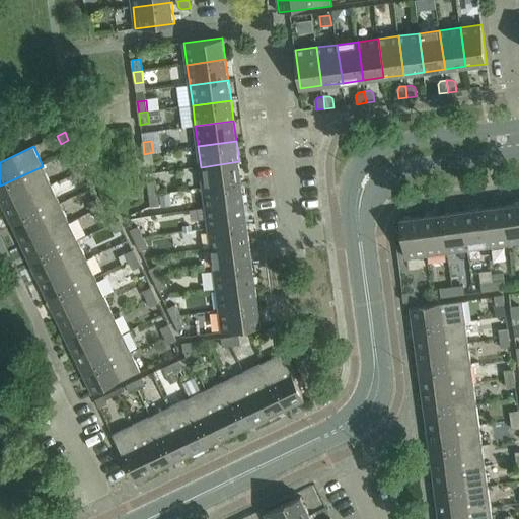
[(153,152),(144,154),(146,165),(154,164),(153,152)]
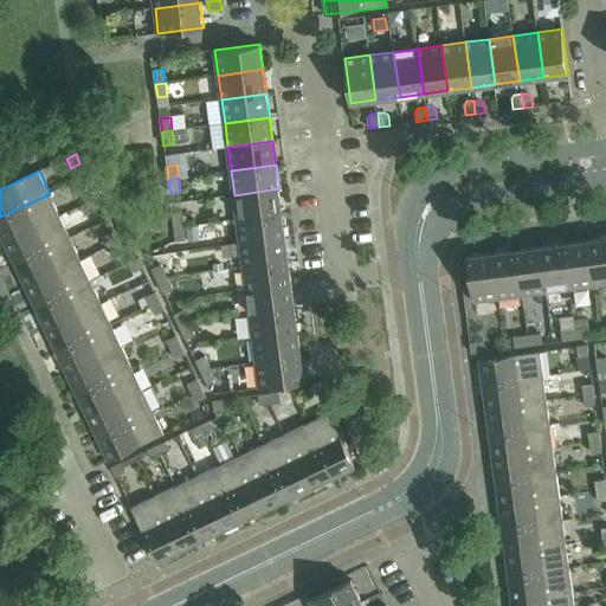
[(279,188),(234,195),(237,219),(282,213),(279,188)]
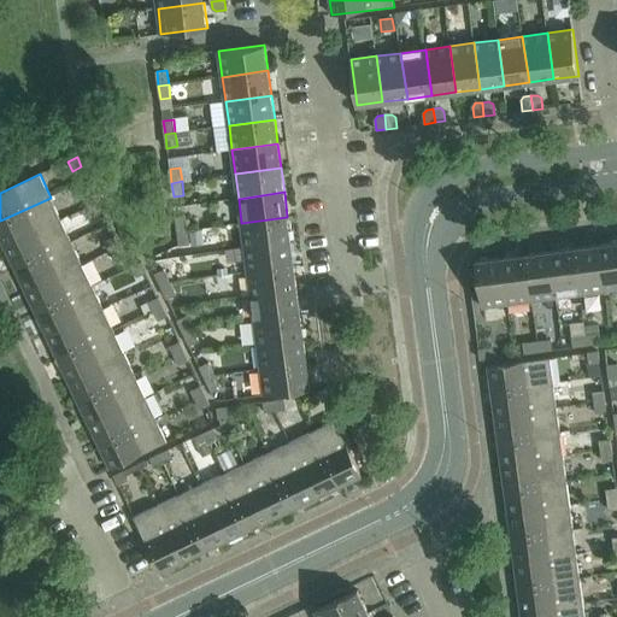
[(84,197),(89,206),(99,201),(94,193),(84,197)]
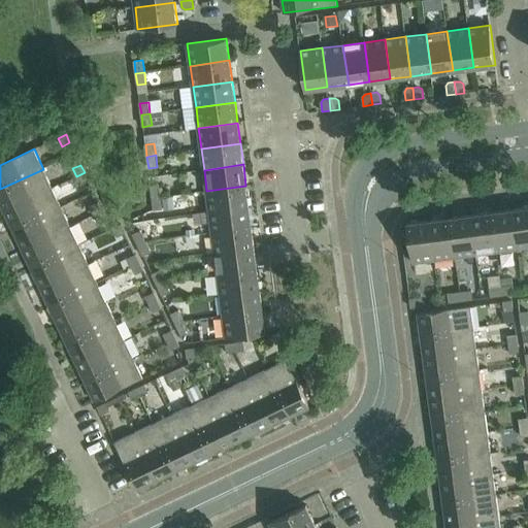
[(43,169),(0,189),(0,201),(4,210),(53,188),(43,169)]
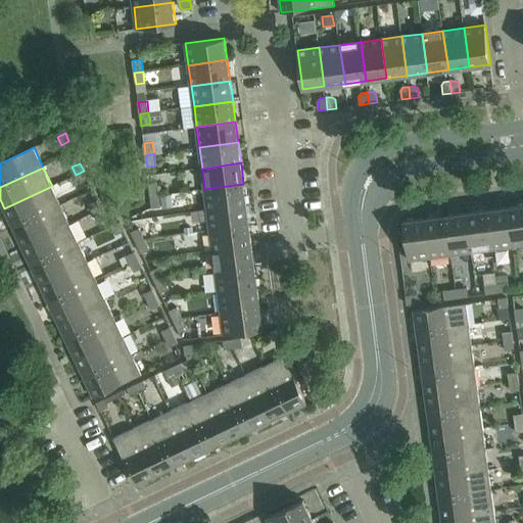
[(84,171),(76,175),(80,183),(87,179),(84,171)]
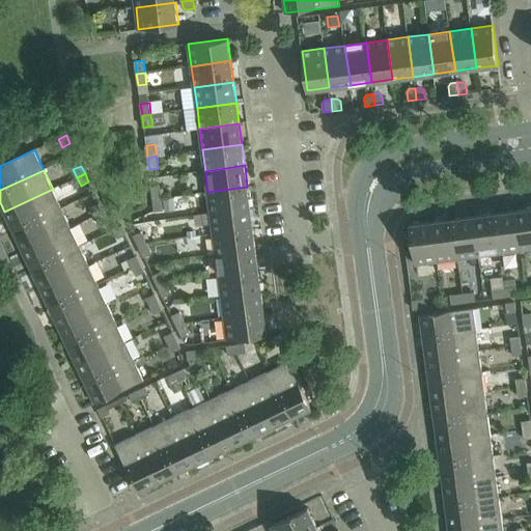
[(151,187),(154,199),(162,198),(161,186),(151,187)]
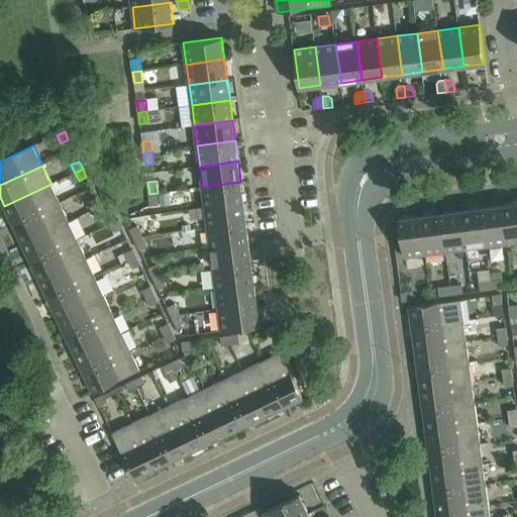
[(240,182),(202,187),(205,207),(243,202),(240,182)]
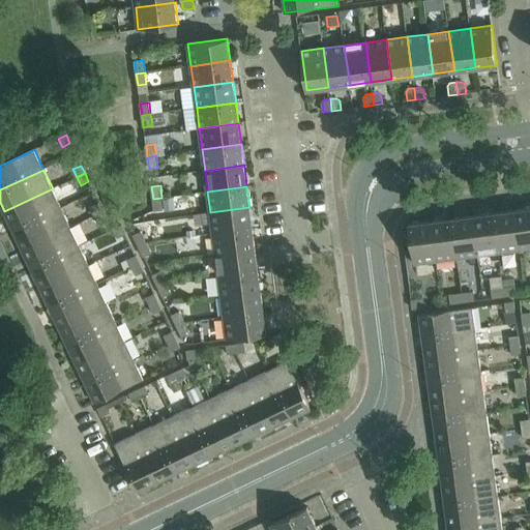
[(53,188),(4,211),(13,231),(62,207),(53,188)]
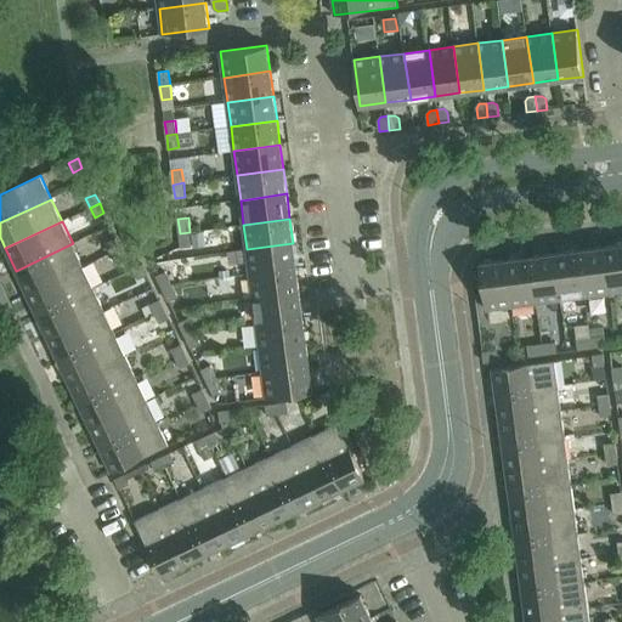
[(190,232),(180,233),(181,247),(192,246),(190,232)]
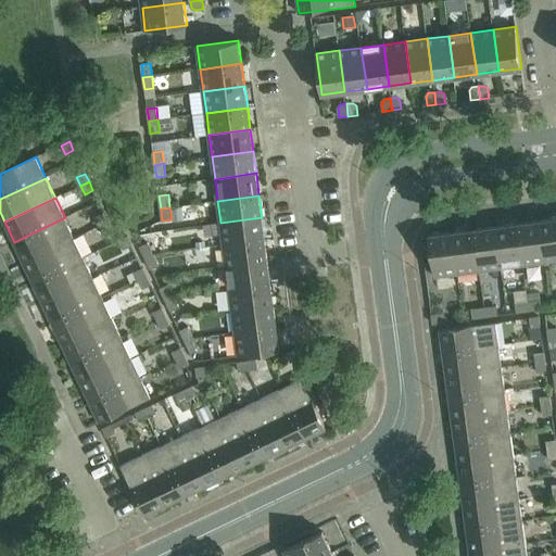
[(96,217),(99,226),(108,222),(104,213),(96,217)]
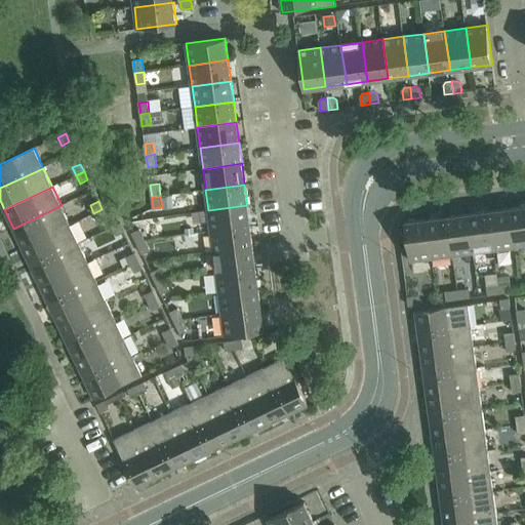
[(62,205),(13,229),(23,247),(70,225),(62,205)]
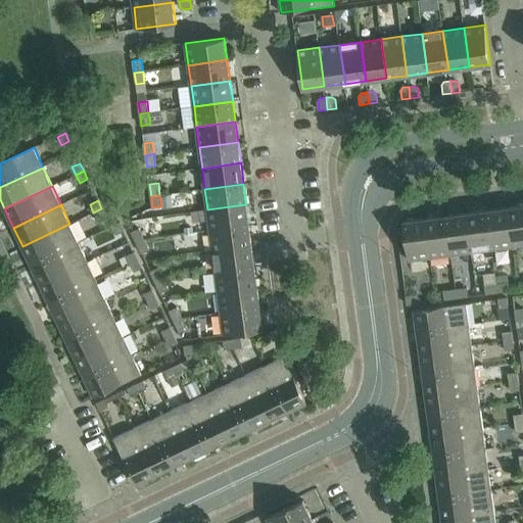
[(246,204),(207,209),(210,230),(249,225),(246,204)]
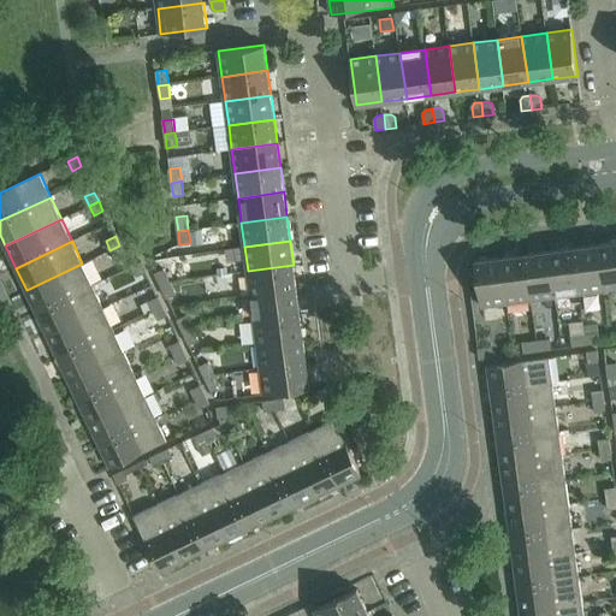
[(615,242),(598,244),(604,291),(615,289),(615,242)]
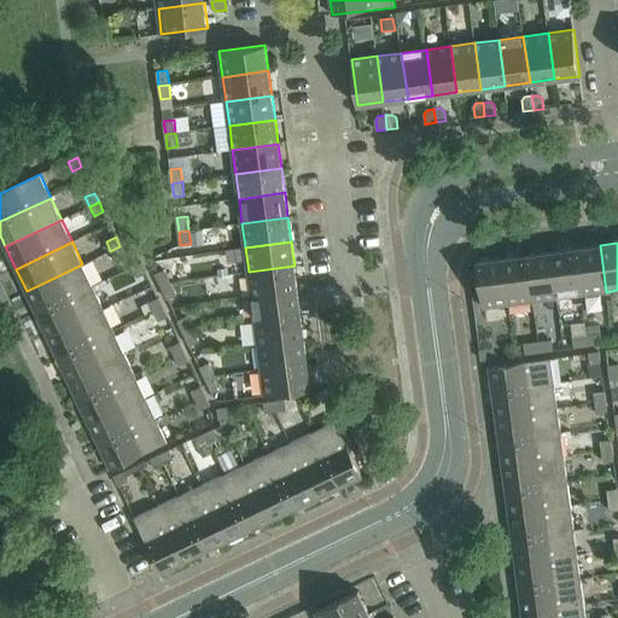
[(600,245),(576,249),(582,295),(606,292),(600,245)]
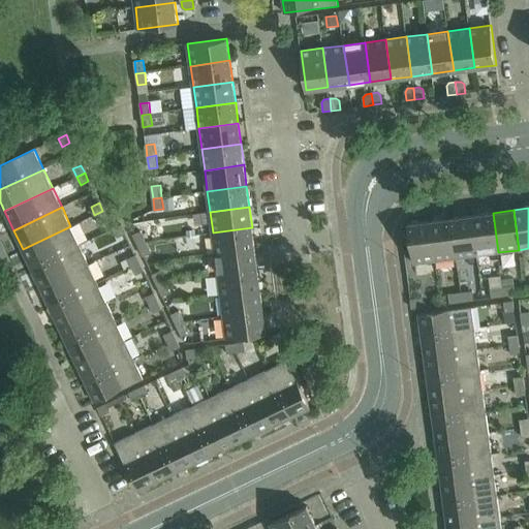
[(102,211),(94,215),(98,223),(106,219),(102,211)]
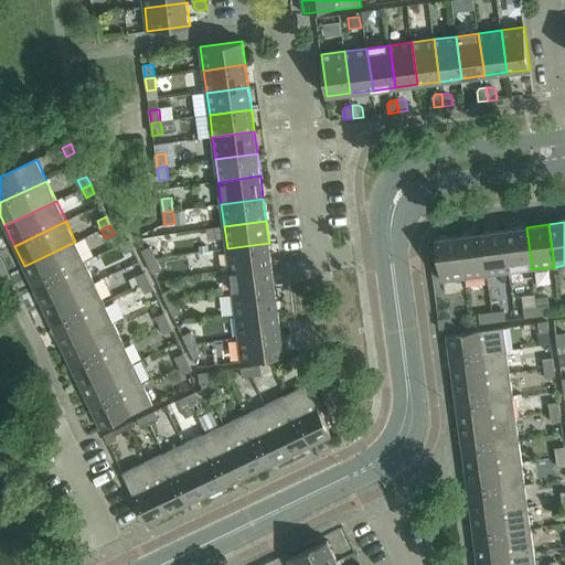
[(526,227),(503,231),(510,273),(532,269),(526,227)]
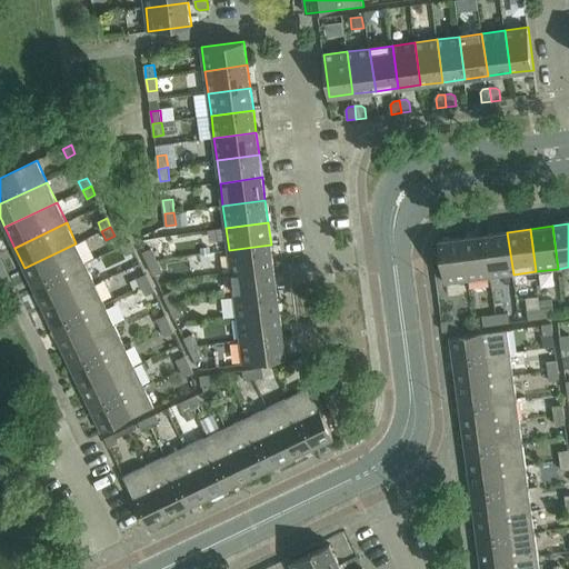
[(507,232),(485,235),(490,278),(513,275),(507,232)]
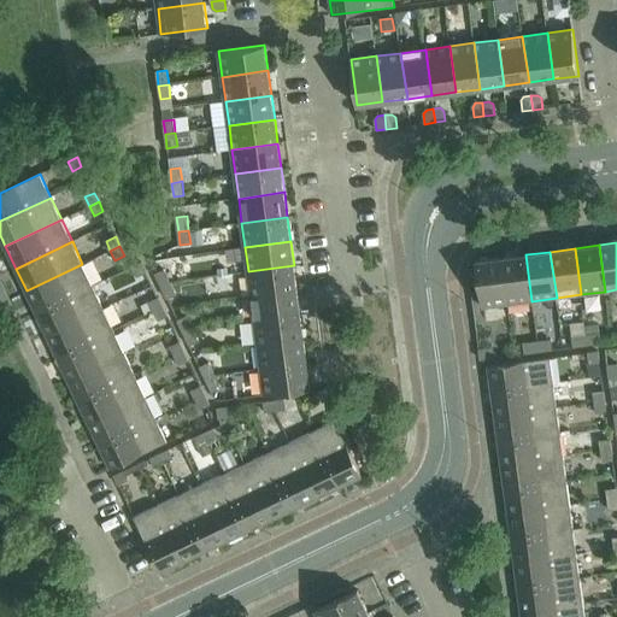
[(526,254),(501,258),(507,304),(532,301),(526,254)]
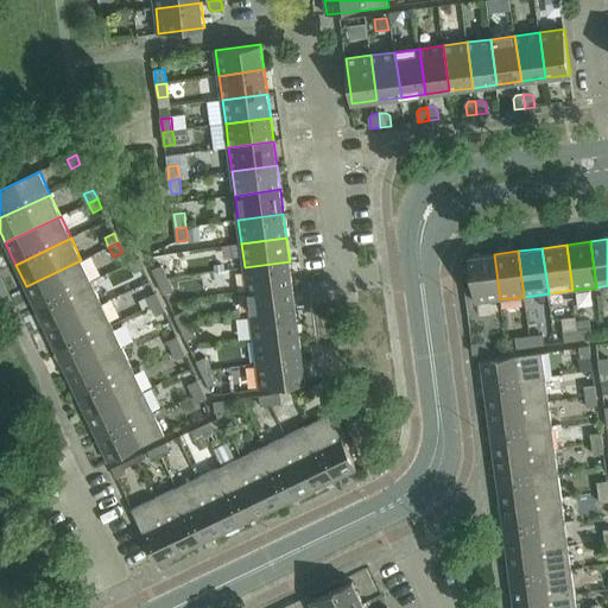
[(500,299),(494,254),(469,258),(475,303),(500,299)]
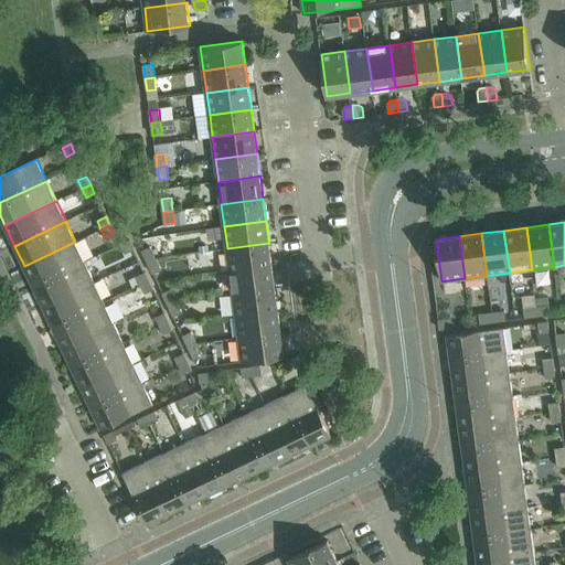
[(130,241),(121,244),(126,253),(135,249),(130,241)]
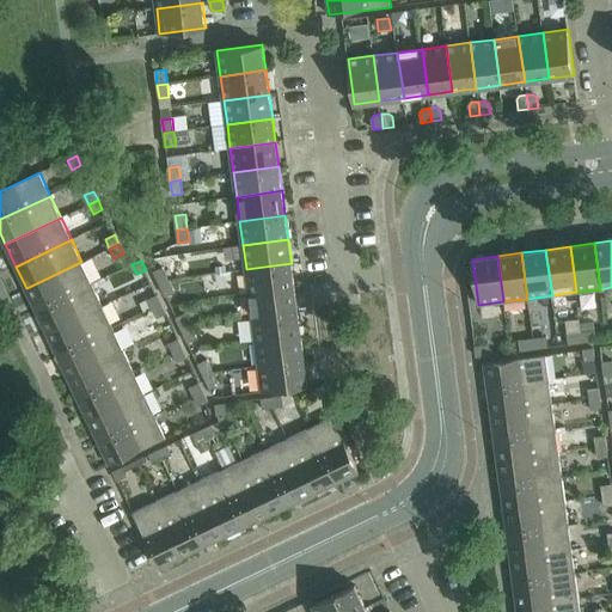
[(81,262),(26,288),(37,311),(92,283),(81,262)]
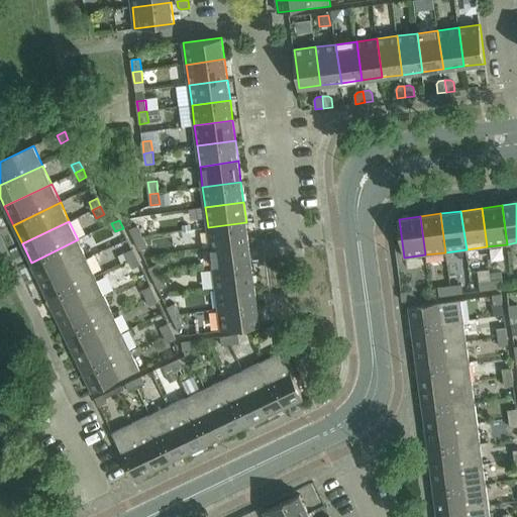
[(246,222),(208,227),(210,248),(249,242),(246,222)]
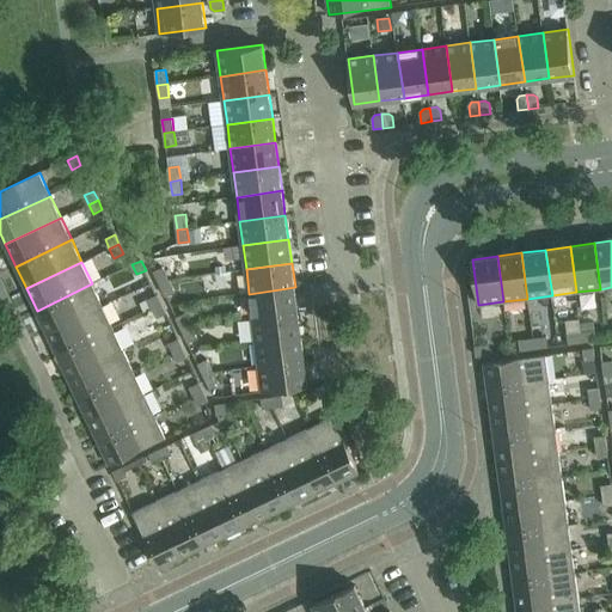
[(154,271),(160,285),(170,280),(164,268),(154,271)]
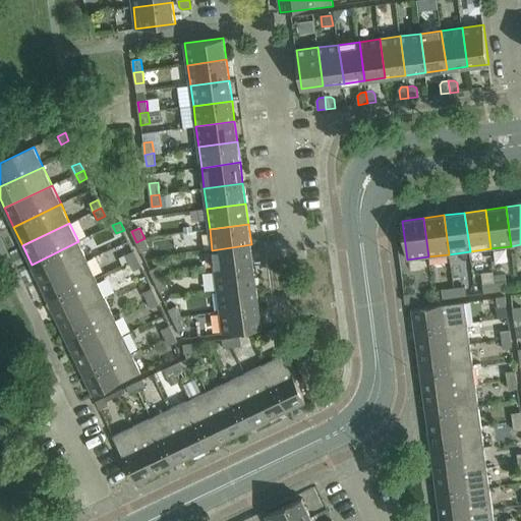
[(145,238),(136,242),(141,252),(150,249),(145,238)]
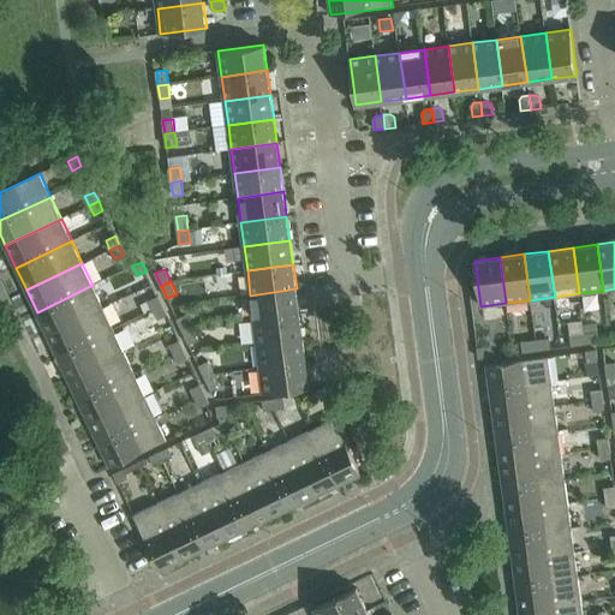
[(93,285),(37,312),(47,334),(103,308),(93,285)]
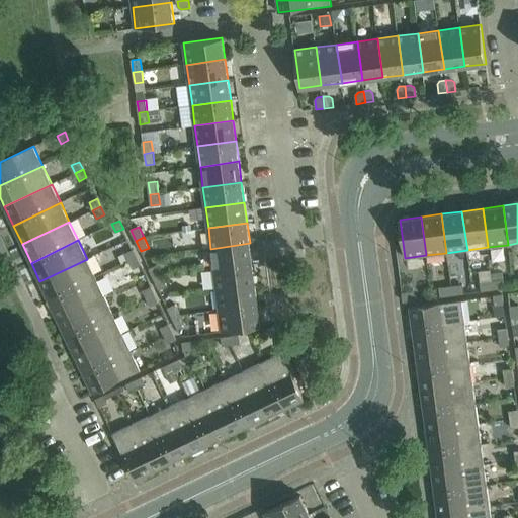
[(250,243),(210,249),(213,269),(252,264),(250,243)]
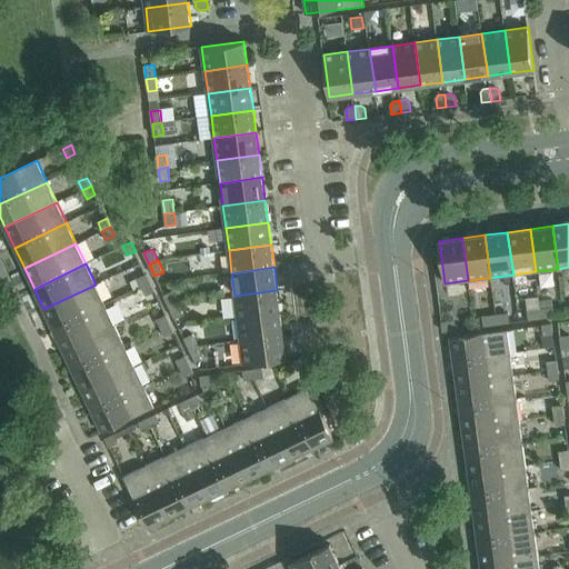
[(138,279),(142,287),(151,283),(147,275),(138,279)]
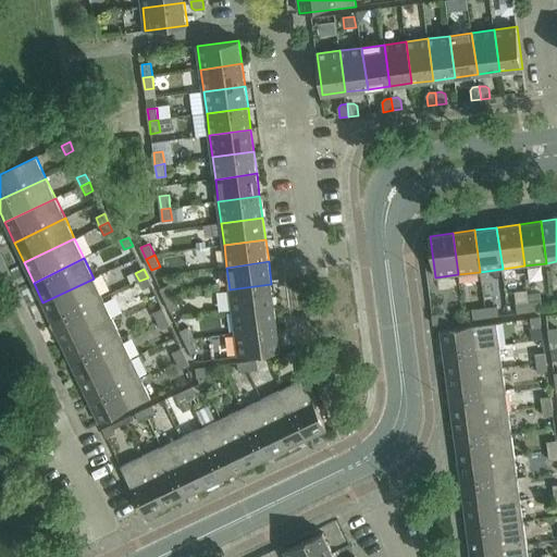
[(148,277),(139,281),(144,289),(151,285),(148,277)]
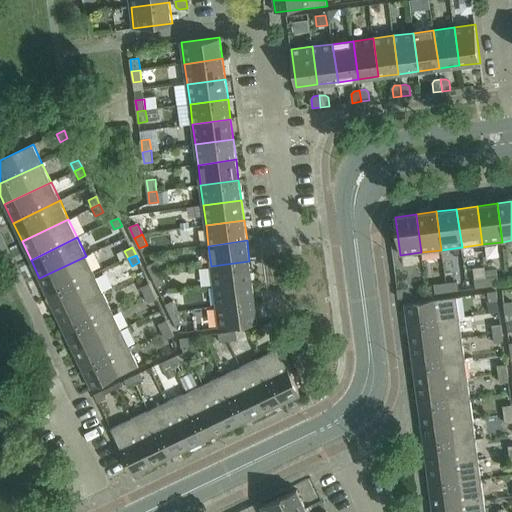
[(86,256),(39,278),(48,296),(95,274),(86,256)]
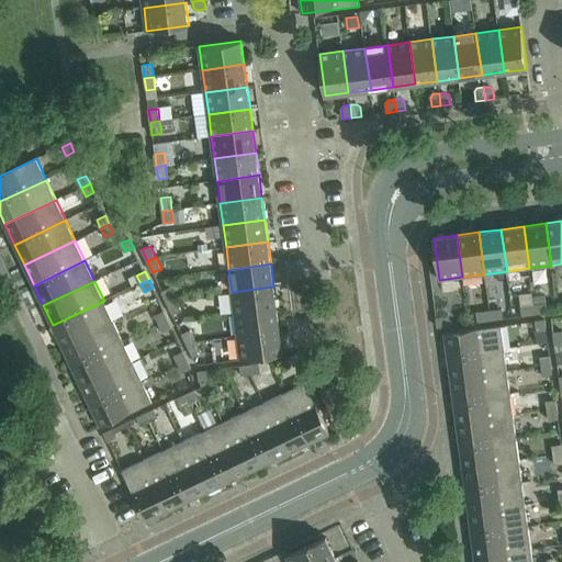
[(273,287),(232,292),(235,314),(277,308),(273,287)]
